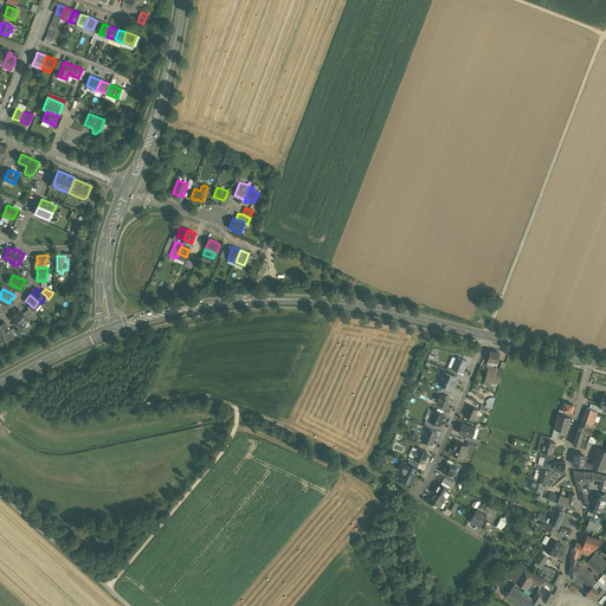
[(34,313),(28,308),(26,310),(34,317),(30,321),(31,323),(38,316),(34,313)]
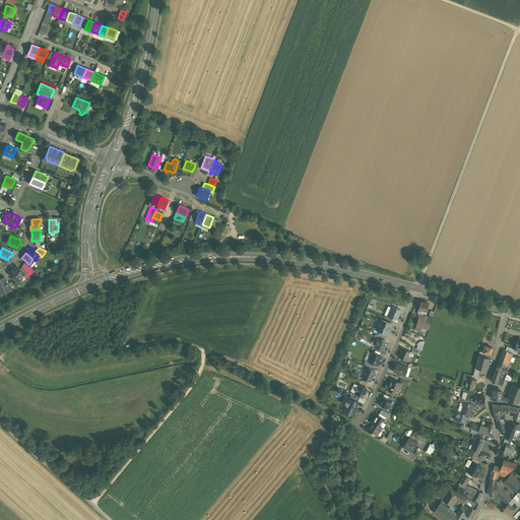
[(20,269),(16,265),(9,272),(18,282),(21,279),(21,277),(24,274),(20,269)]
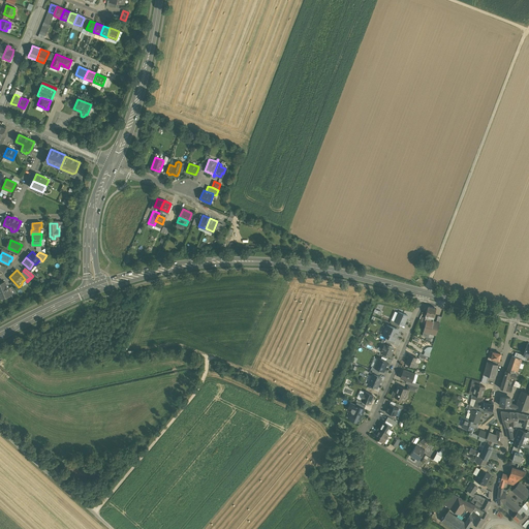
[(30,277),(23,271),(21,274),(25,279),(26,280),(30,277)]
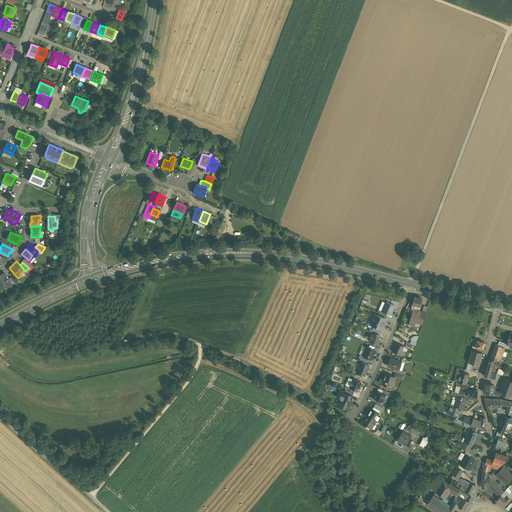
[(4,272),(0,273),(0,286),(1,288),(11,284),(10,281),(9,278),(8,279),(6,275),(4,272)]
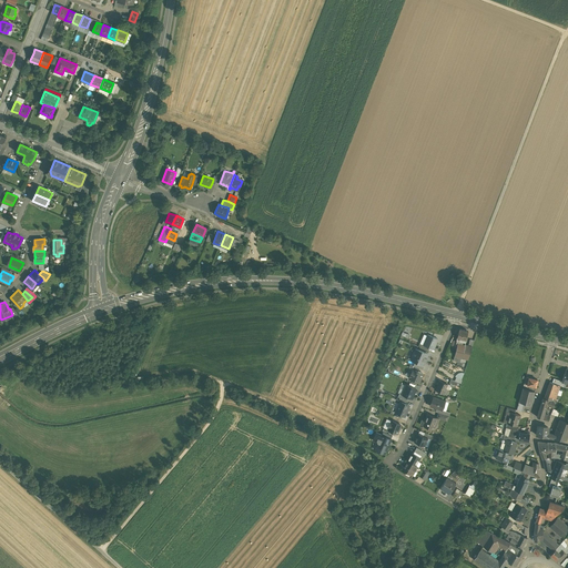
[(468,331),(459,328),(457,337),(466,340),(468,331)]
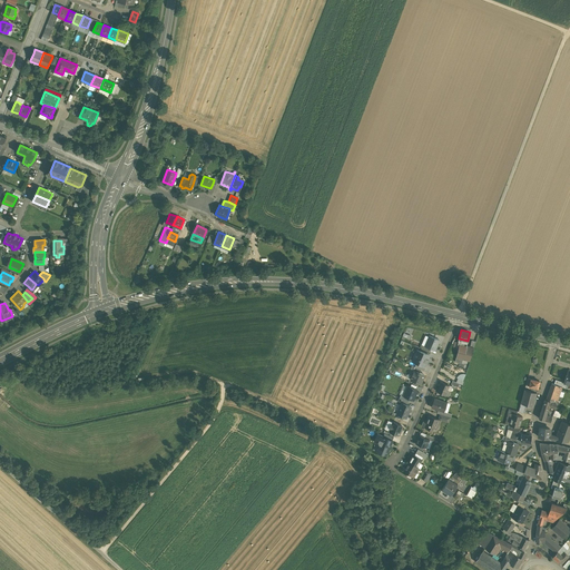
[(430,335),(425,346),(431,349),(435,351),(440,340),(430,335)]
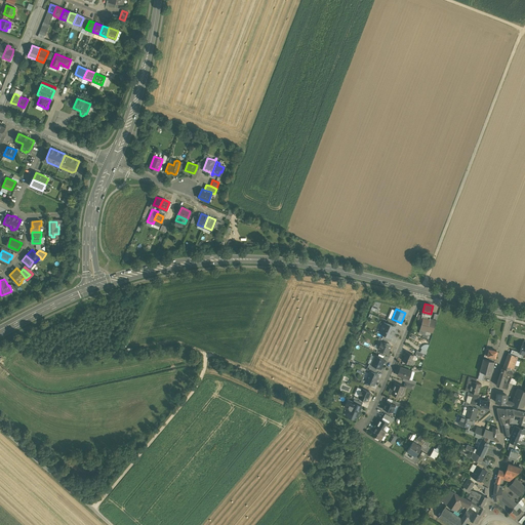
[(430,319),(421,316),(419,323),(421,323),(420,328),(427,330),(433,332),(436,320),(430,319)]
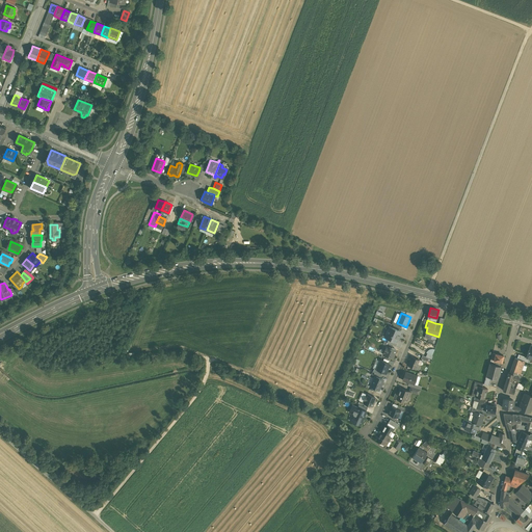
[(389,339),(396,342),(397,342),(398,338),(399,339),(400,336),(399,335),(401,331),(390,326),(384,337),(389,339)]
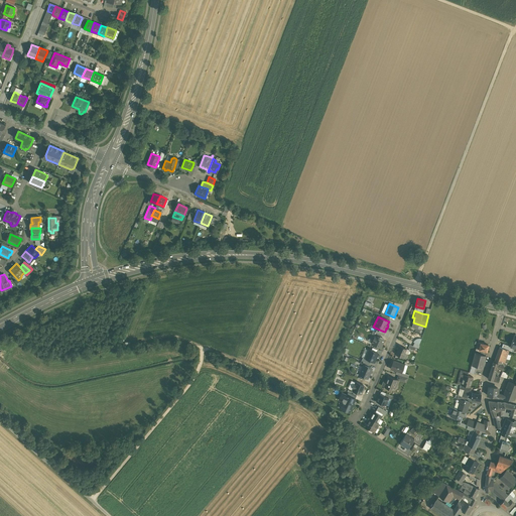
[(372,344),(381,348),(385,339),(380,337),(375,336),(372,344)]
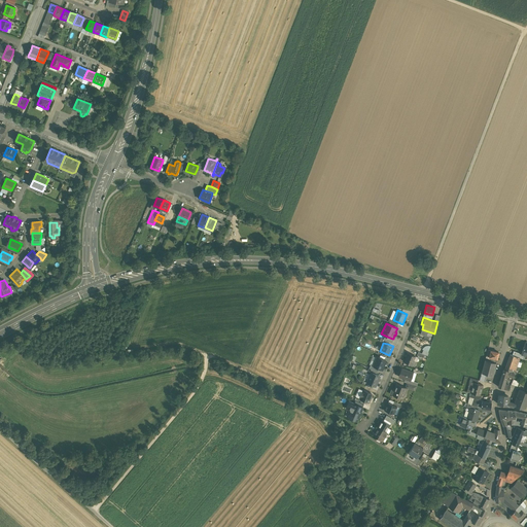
[(499,352),(491,350),(489,356),(491,357),(497,358),(499,352)]
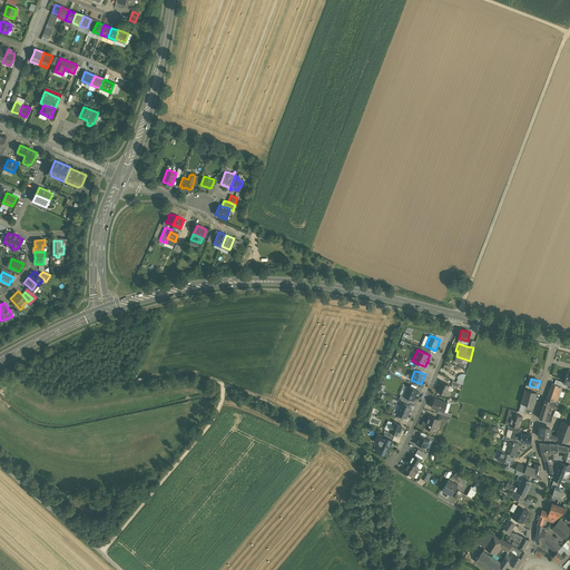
[(449,384),(442,382),(438,391),(448,396),(450,391),(452,386),(449,384)]
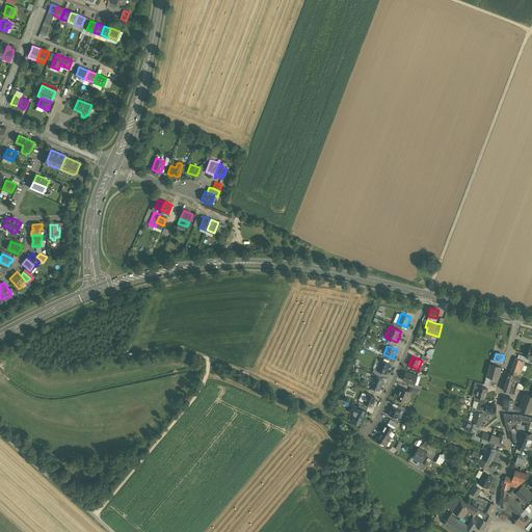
[(517,358),(512,374),(520,376),(525,362),(517,358)]
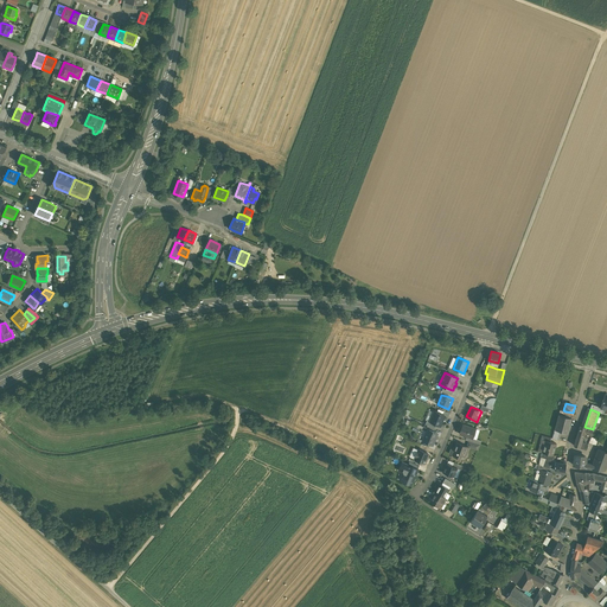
[(436,425),(440,426),(441,422),(442,423),(443,419),(445,415),(434,410),(430,421),(436,425)]
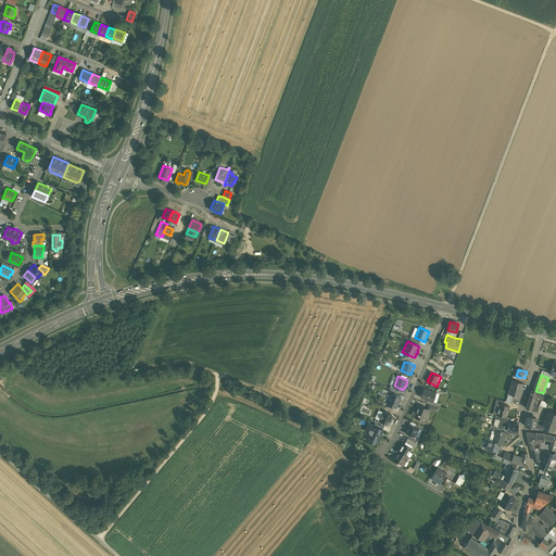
[(517,381),(512,379),(508,393),(514,394),(520,396),(523,383),(517,381)]
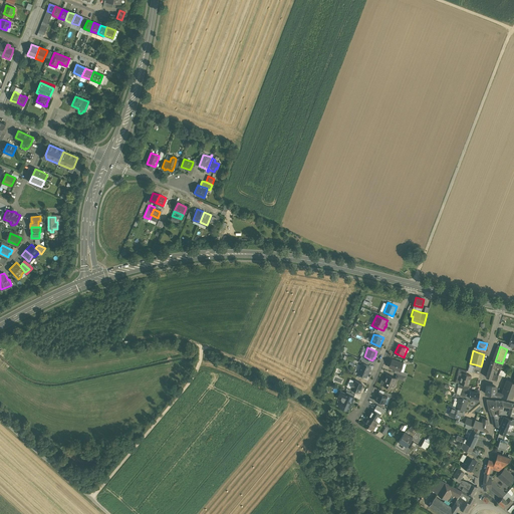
[(403,362),(392,359),(390,366),(396,369),(400,370),(399,369),(401,364),(402,364),(403,362)]
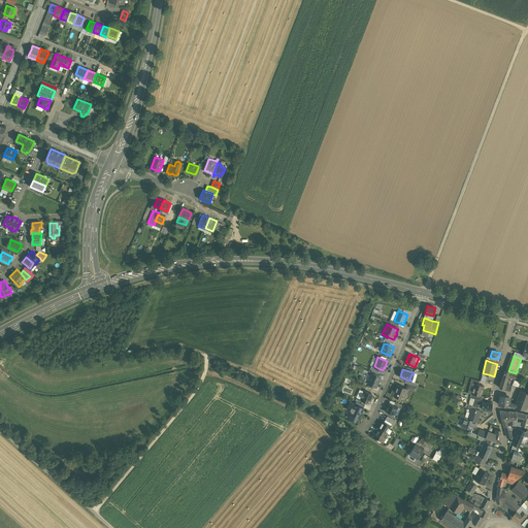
[(508,371),(504,369),(502,377),(507,378),(508,375),(513,376),(515,377),(516,373),(508,371)]
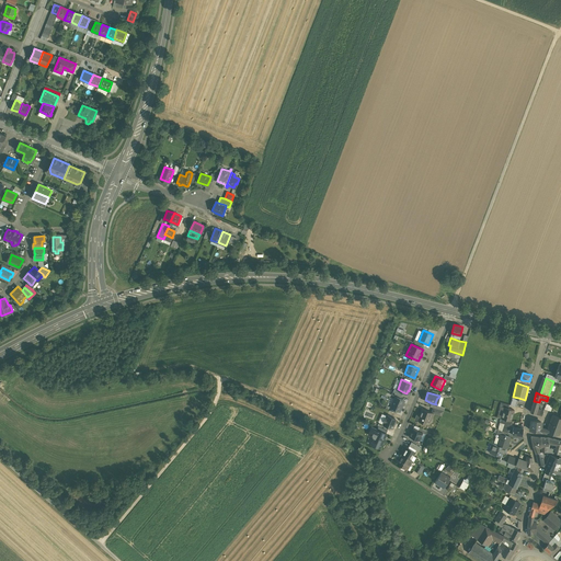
[(400,411),(404,400),(402,399),(401,398),(396,396),(391,407),(400,411)]
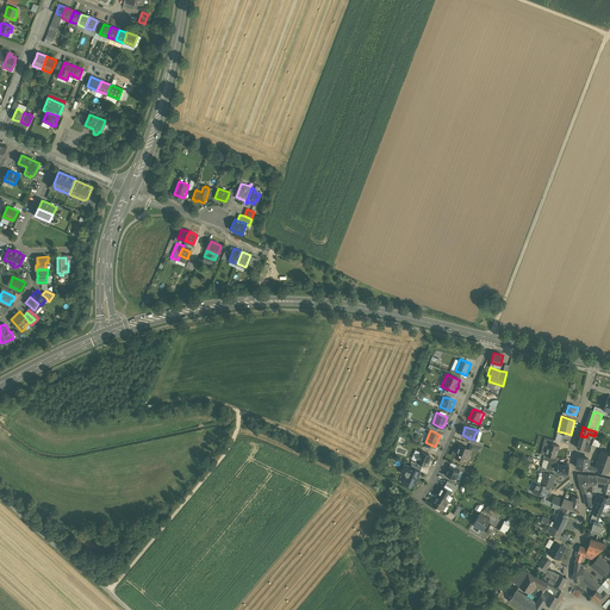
[(580,436),(577,447),(589,452),(591,444),(587,443),(584,442),(586,437),(580,436)]
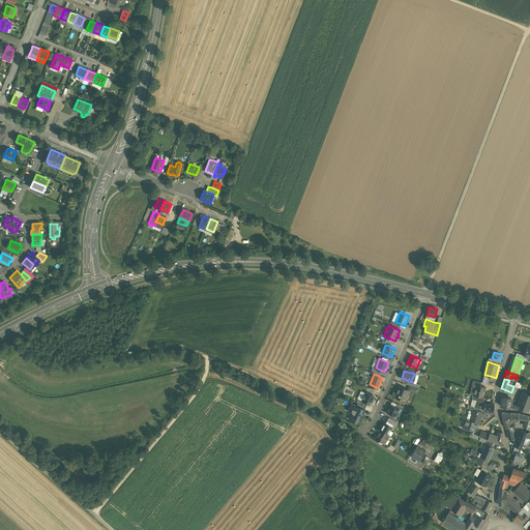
[(480,385),(476,384),(473,394),(482,398),(486,387),(480,385)]
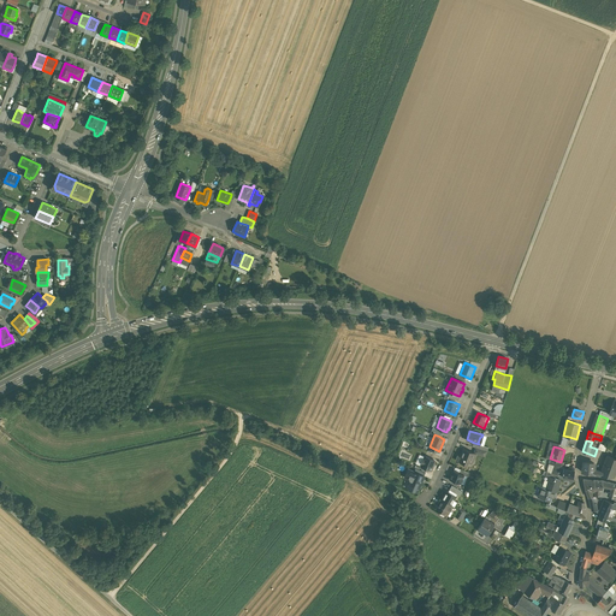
[(475,452),(465,448),(461,456),(458,455),(456,460),(466,463),(467,462),(472,463),(475,452)]
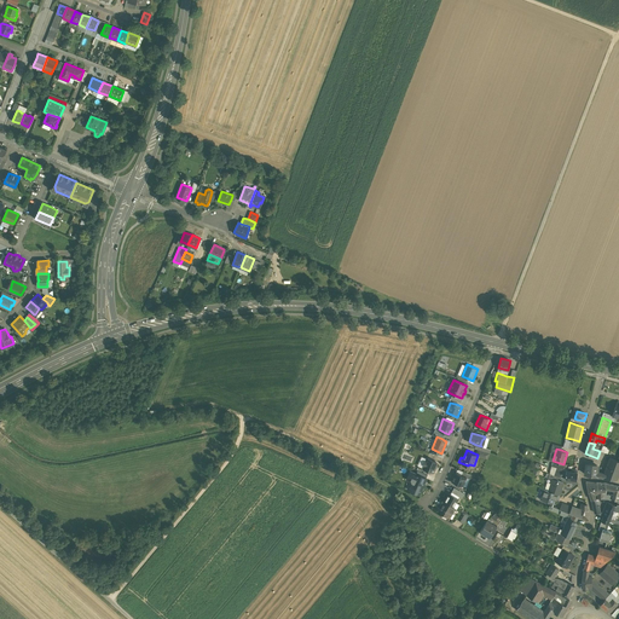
[(618,460),(618,461),(611,457),(603,474),(603,476),(603,478),(617,479),(618,472),(618,460)]
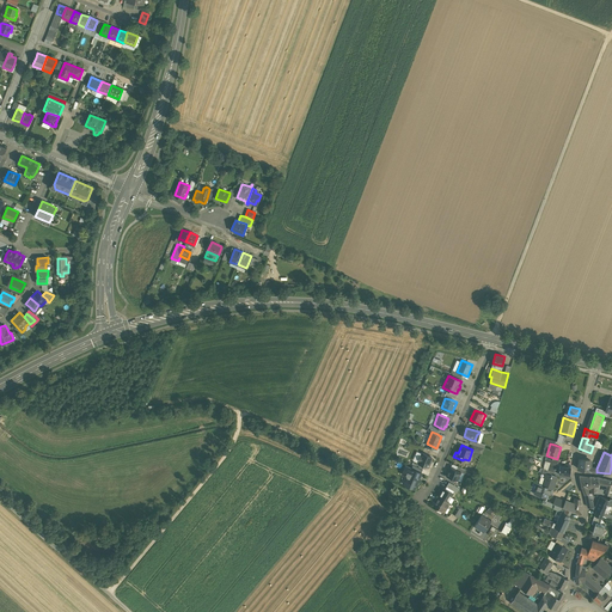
[(420,460),(418,463),(423,465),(428,467),(433,458),(422,453),(421,457),(420,456),(418,459),(420,460)]
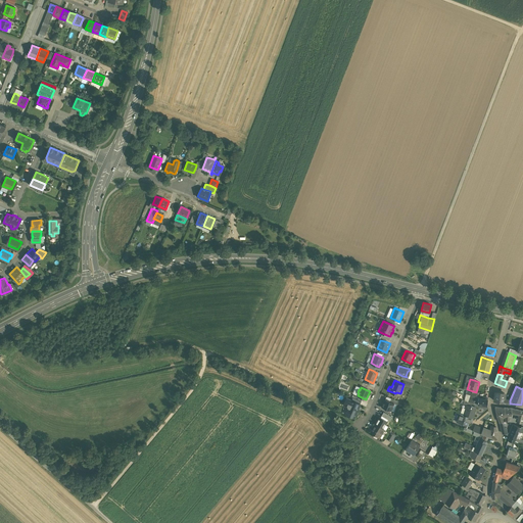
[(504,393),(497,392),(495,393),(494,400),(510,402),(510,400),(505,398),(506,394),(504,393)]
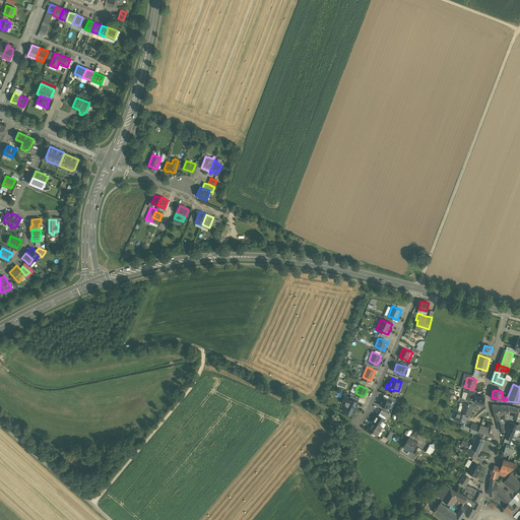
[(473,394),(467,392),(465,399),(469,400),(474,402),(484,403),(484,397),(484,396),(479,395),(479,397),(477,396),(476,396),(476,395),(473,394)]
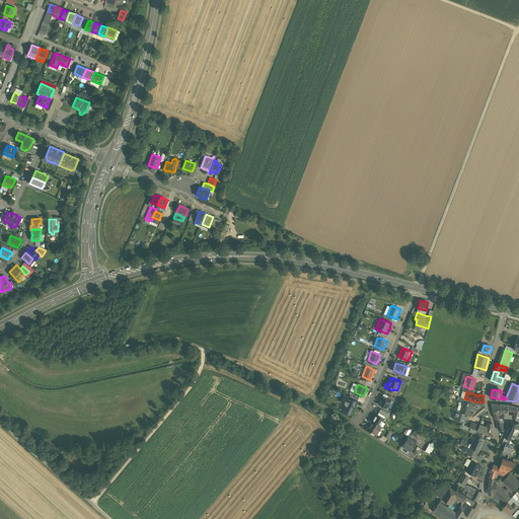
[(357,400),(349,397),(344,395),(342,400),(345,402),(346,404),(343,411),(352,415),(357,400)]
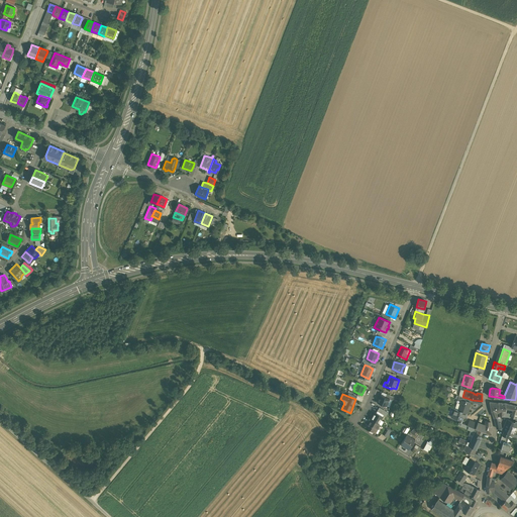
[(381,395),(381,394),(378,402),(386,405),(389,398),(385,396),(381,395)]
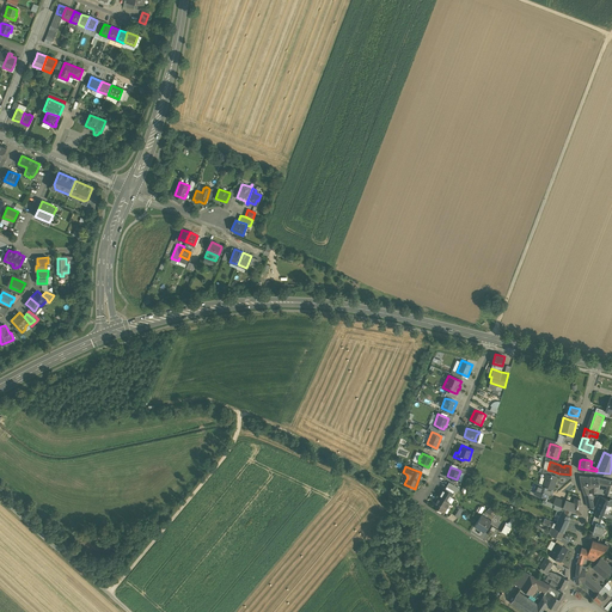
[(551,475),(546,473),(544,477),(542,484),(551,488),(554,488),(557,477),(551,475)]
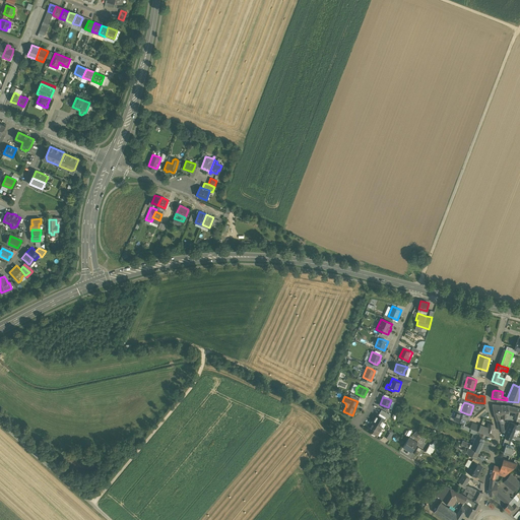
[(501,405),(492,404),(494,413),(495,416),(499,415),(499,414),(499,412),(501,412),(502,412),(501,405)]
